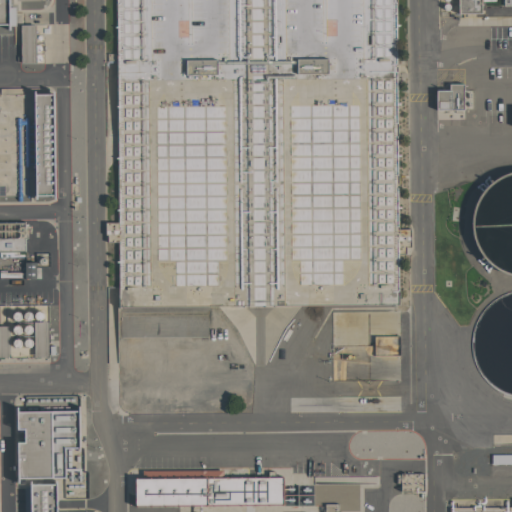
[(0,0),(8,0),(9,25),(0,25),(0,0)]
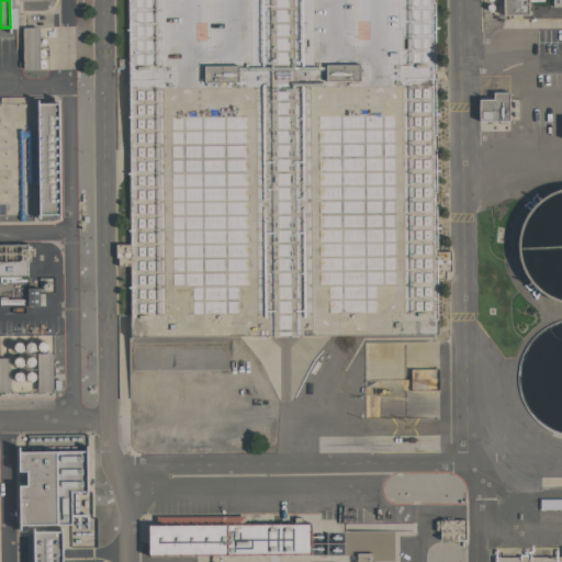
[(434,0),(437,333),(131,336),(127,0),(434,0)]
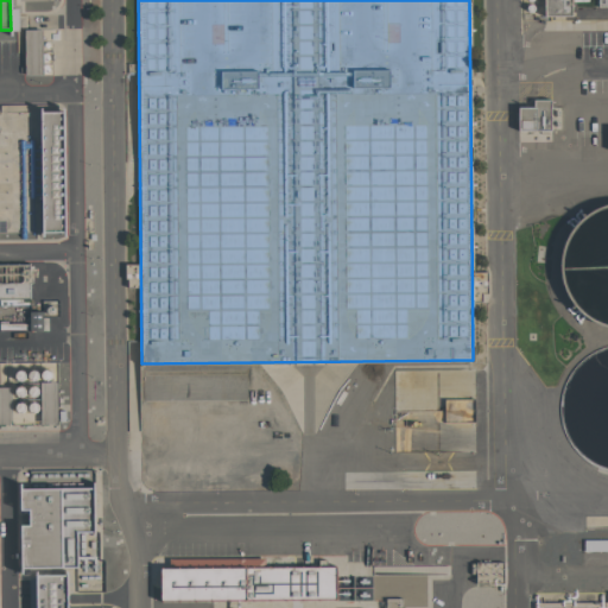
[(544,16),(544,0),(571,0),(571,16),(544,16)]
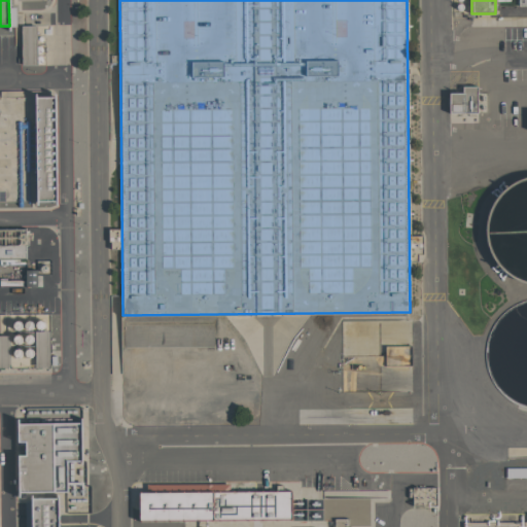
[(22,64),(21,26),(36,26),(36,64),(22,64)]
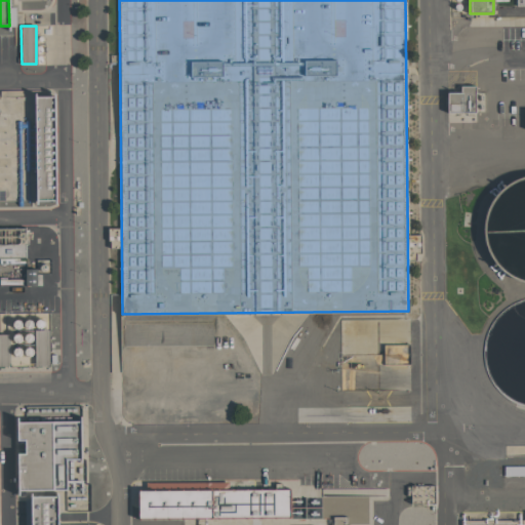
[(447,112),(447,92),(459,92),(459,86),(475,86),(475,112),(447,112)]
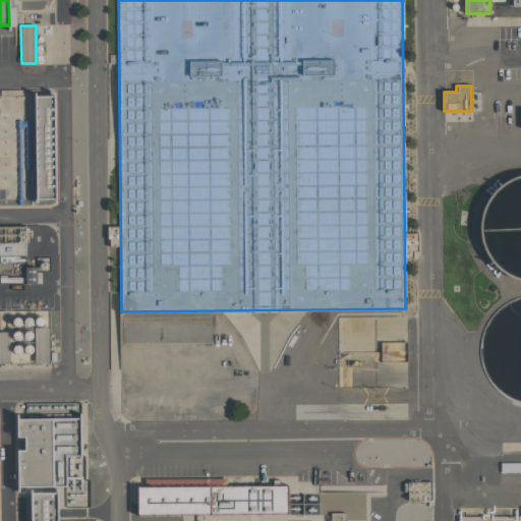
[(53,95),(54,199),(37,199),(35,95),(53,95)]
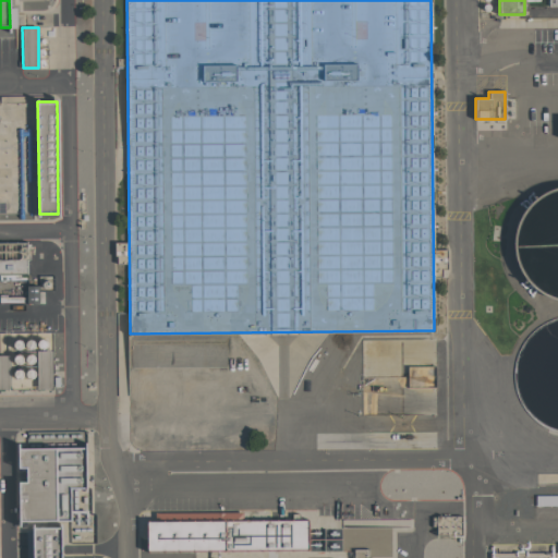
[(0,243),(26,243),(26,275),(0,275),(0,243)]
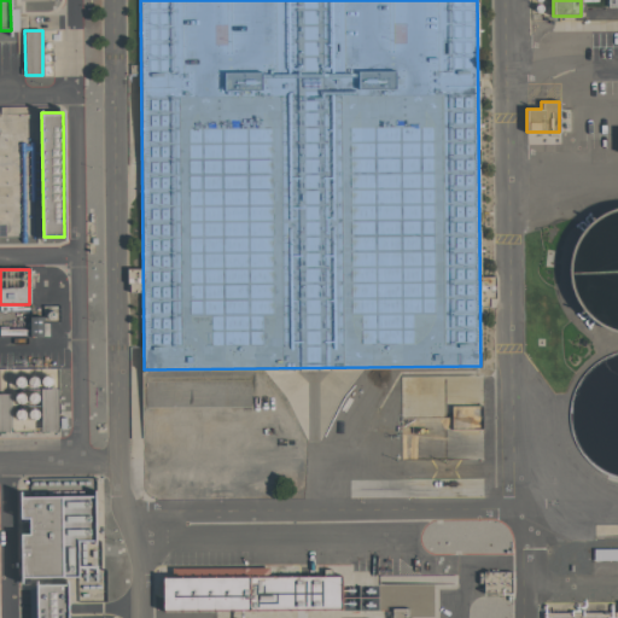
[(79,578),(19,578),(19,534),(29,534),(29,518),(21,518),(19,497),(94,496),(94,541),(79,541),(79,578)]
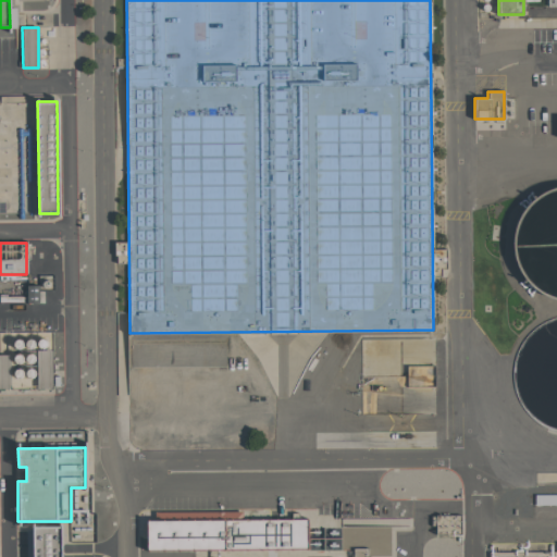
[(436,534),(454,534),(454,515),(436,516),(436,534)]
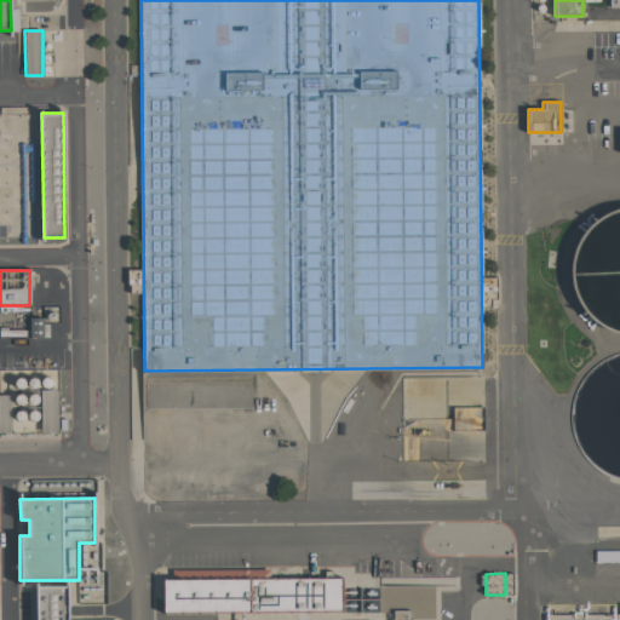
[(342,580),(342,613),(164,613),(164,580),(342,580)]
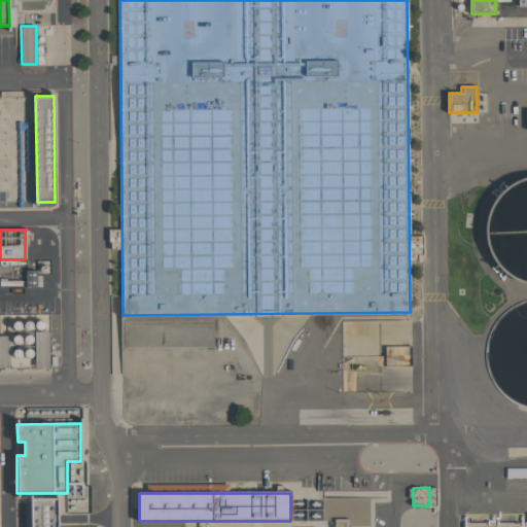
[(31,526),(31,499),(57,498),(57,526),(31,526)]
